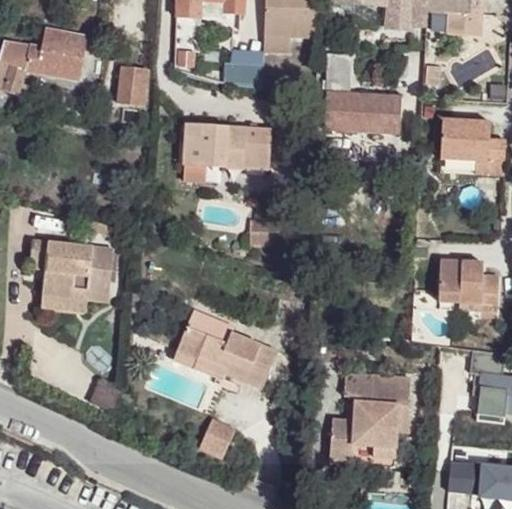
[(180,0),(179,13),(226,16),(226,10),(245,10),(245,0),(180,0)]
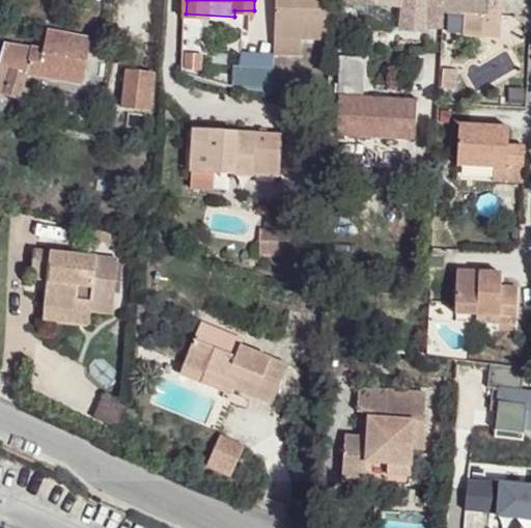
[(274,0),(273,33),(300,35),(331,36),(332,0),(274,0)]
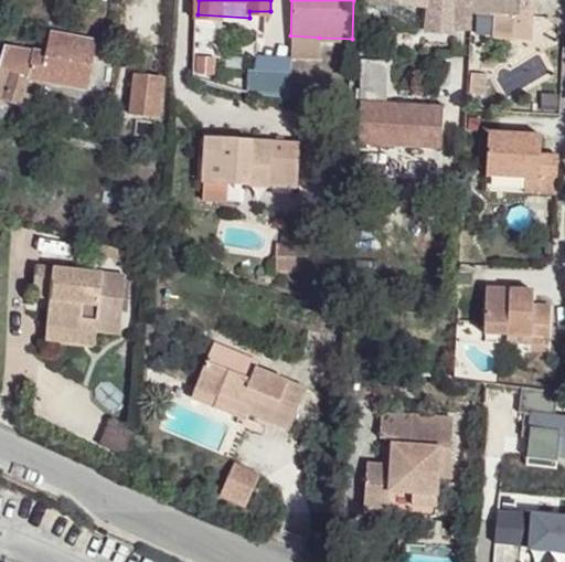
[(386,0),(386,7),(411,9),(412,2),(437,4),(437,12),(445,14),(443,29),(461,31),(462,25),(472,27),(473,0),(386,0)]
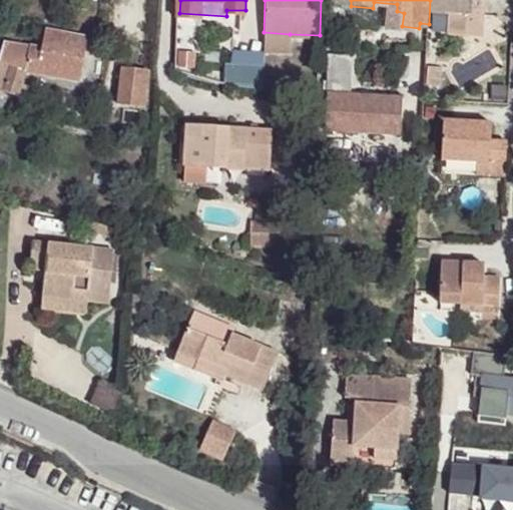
[(433,0),(432,12),(449,13),(449,34),(482,36),(483,14),(483,0),(433,0)]
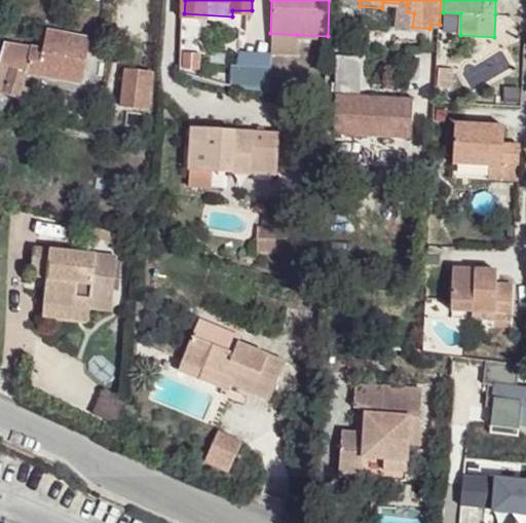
[(89,36),(47,30),(44,47),(85,54),(89,36)]
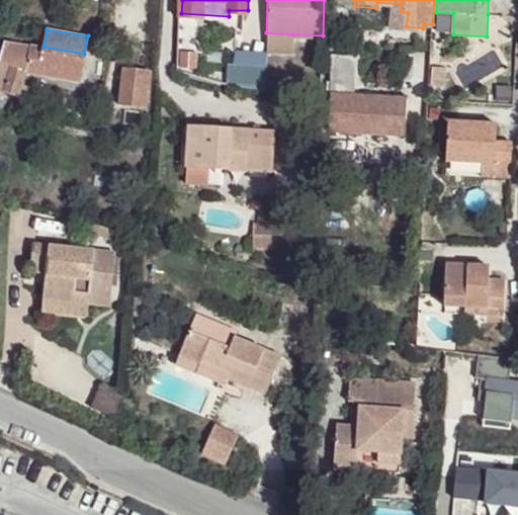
[(292,34),(266,32),(266,45),(292,45),(292,34)]
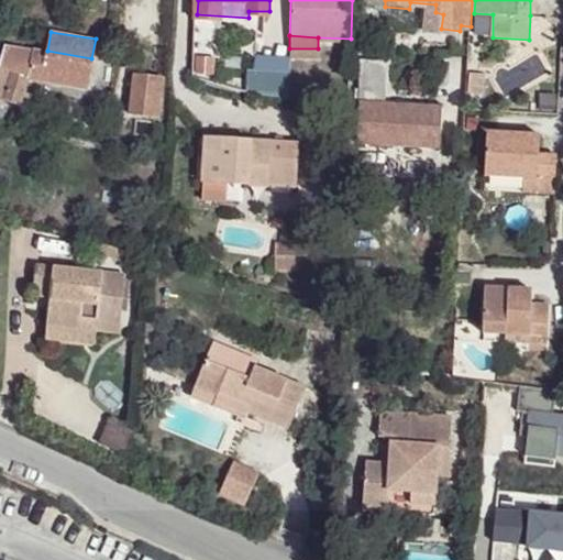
[(47,51),(7,43),(3,63),(0,62),(0,92),(19,100),(28,75),(88,87),(91,58),(47,51)]
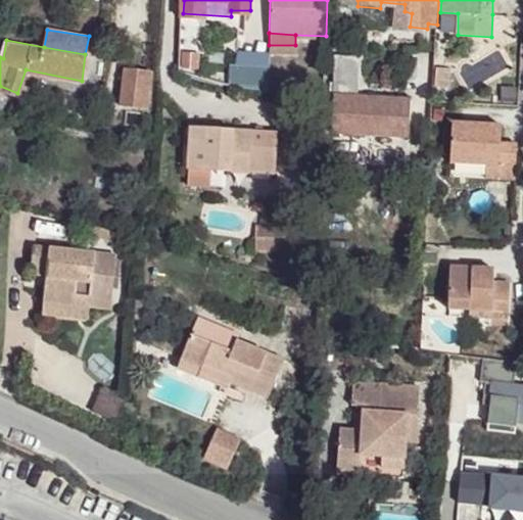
[(362,55),(335,55),(333,123),(413,126),(415,95),(361,93),(362,55)]
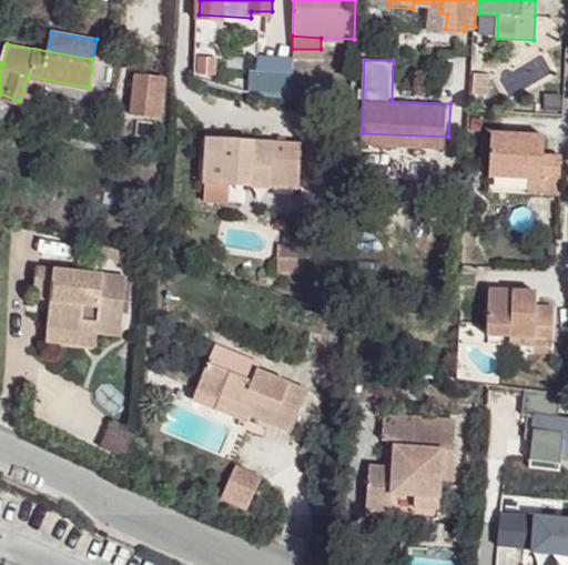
[(166,77),(140,73),(137,110),(162,113),(166,77)]
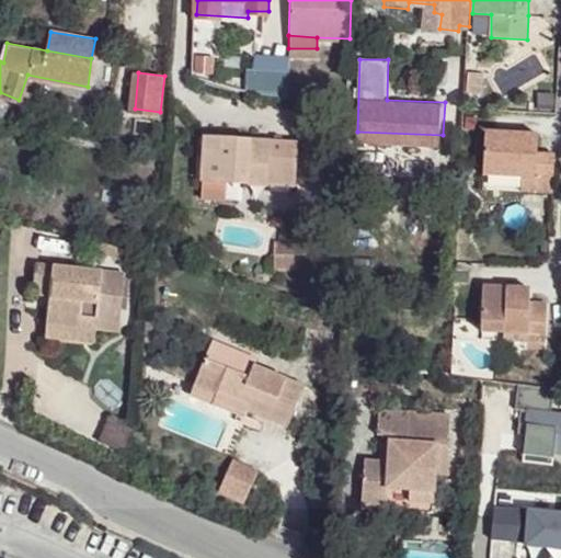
[(45,116),(0,104),(0,122),(41,134),(45,116)]
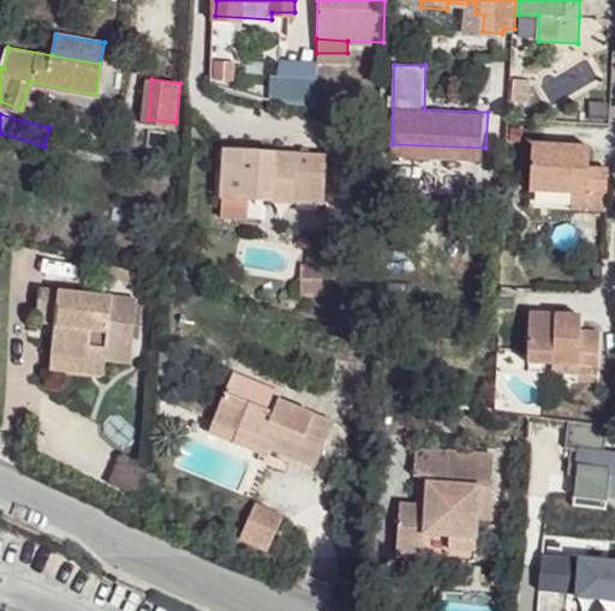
[(586,144),(531,141),(527,193),(573,196),(572,208),(605,211),(607,167),(585,166),(586,144)]
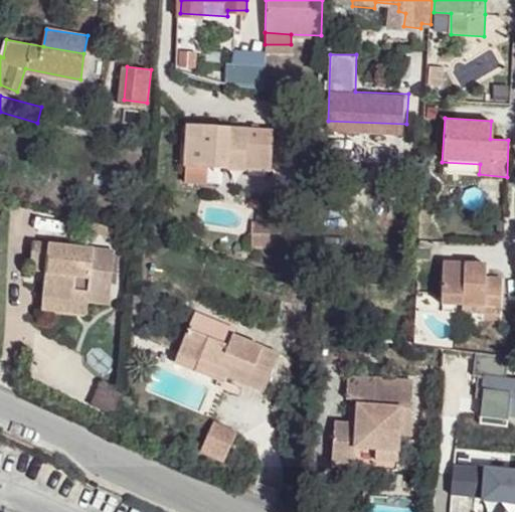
[(272,128),(189,124),(187,157),(226,159),(226,166),(246,167),(246,164),(270,165),(272,128)]
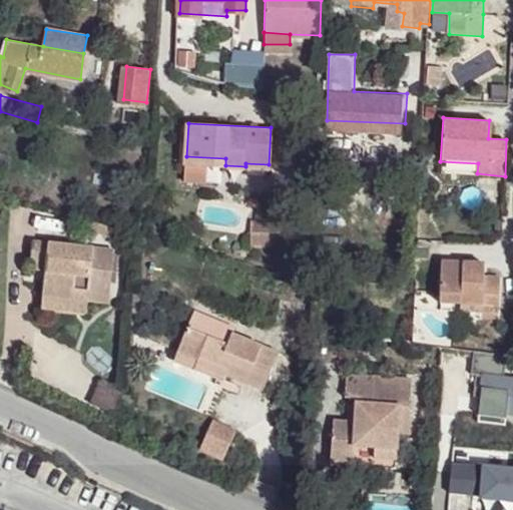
[(478,163),(440,161),(440,172),(477,173),(478,163)]
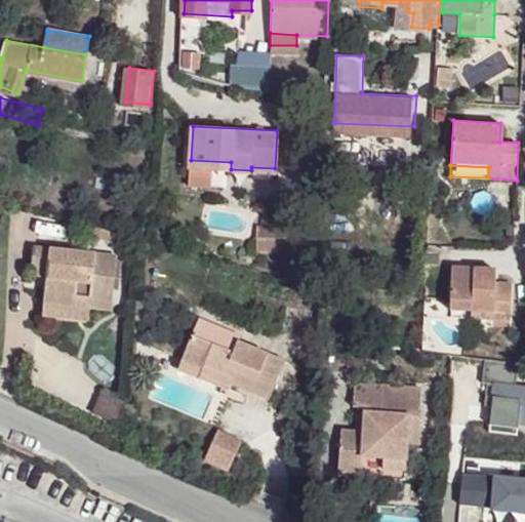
[(307,226),(256,223),(255,241),(305,242),(307,226)]
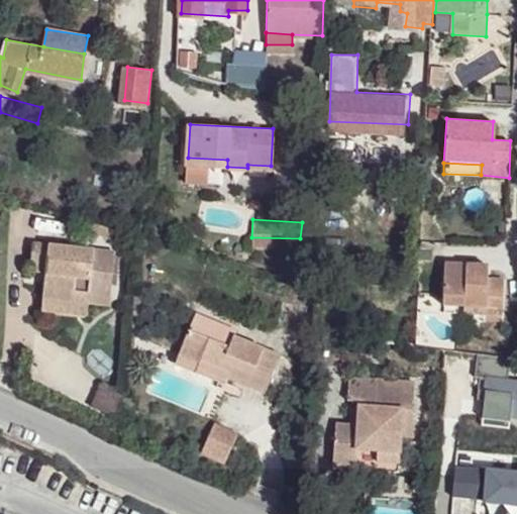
[(113,252),(32,242),(30,259),(35,261),(46,263),(45,272),(41,298),(86,303),(87,292),(108,295),(113,252)]
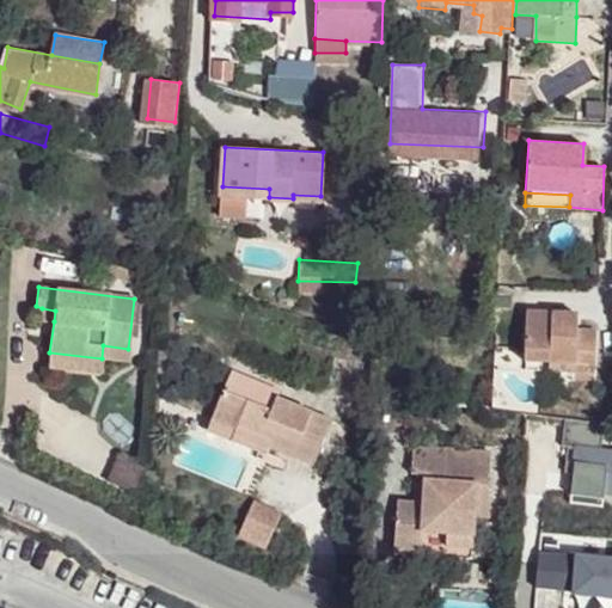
[(55,311),(42,308),(41,320),(54,321),(55,311)]
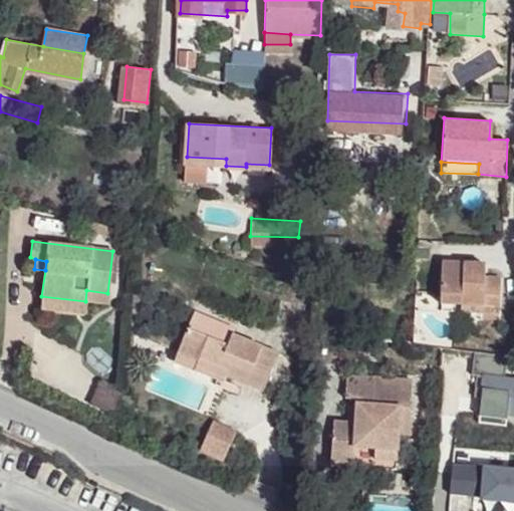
[(484,262),(442,260),(440,301),(460,302),(481,303),(481,311),(498,311),(500,274),(483,273),(484,262)]
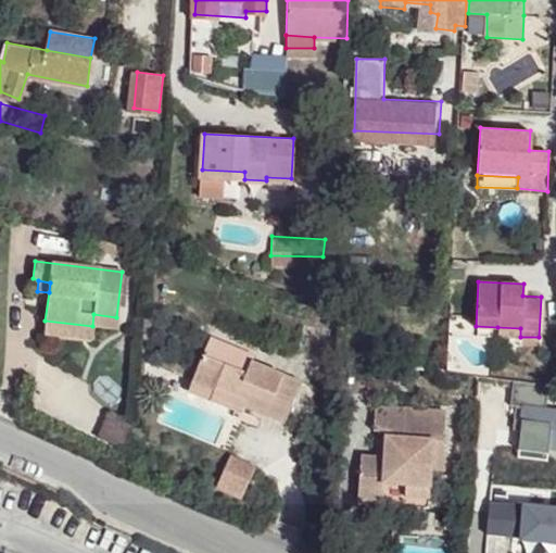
[(116,317),(93,314),(92,326),(115,329),(116,317)]
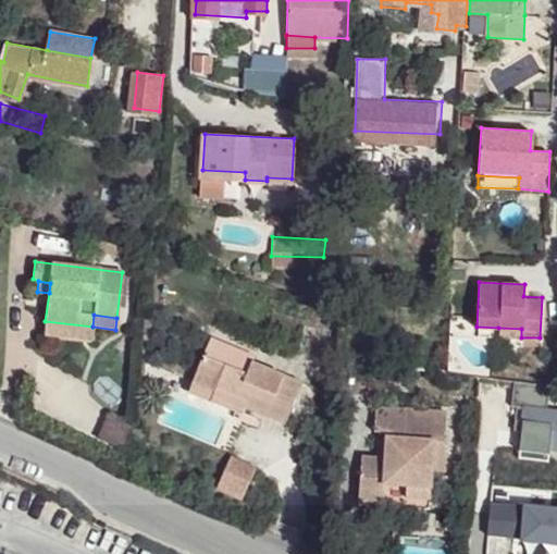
[(90,341),(93,327),(45,321),(42,334),(90,341)]
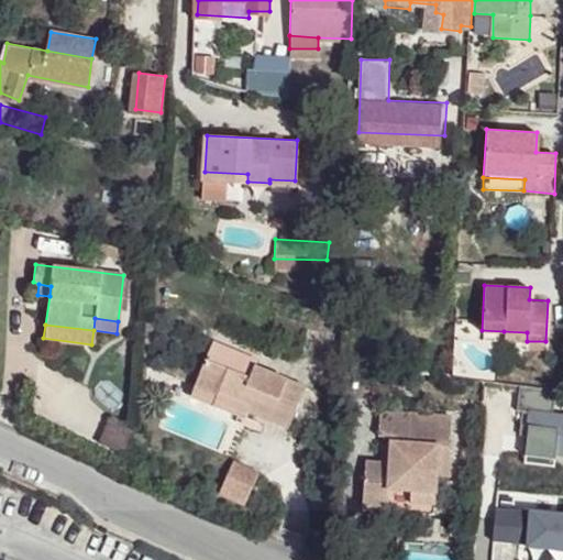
[(527,332),(504,331),(503,341),(527,341),(527,332)]
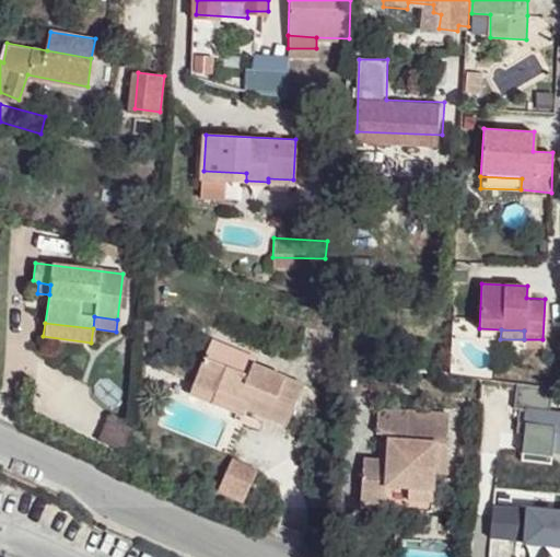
[(237,349),(213,339),(206,357),(232,368),(237,349)]
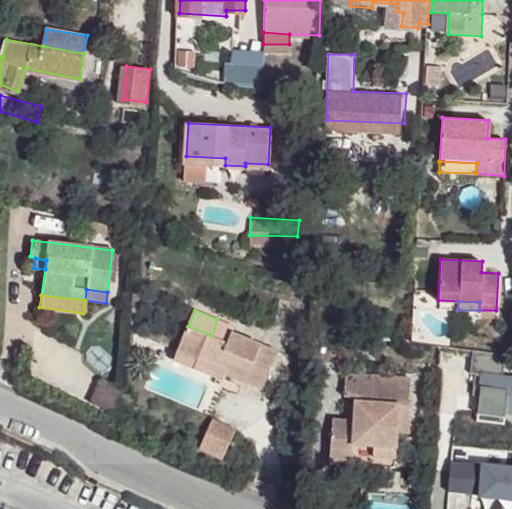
[(212,336),(188,326),(175,358),(224,378),(227,373),(263,388),(278,351),(233,332),(229,343),(212,336)]
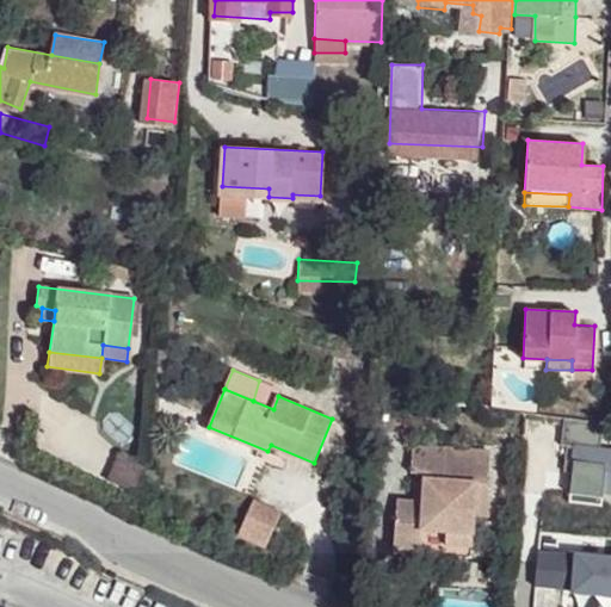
[(610,438),(602,437),(603,425),(563,420),(561,441),(575,444),(571,491),(604,495),(605,488),(610,488),(610,438)]
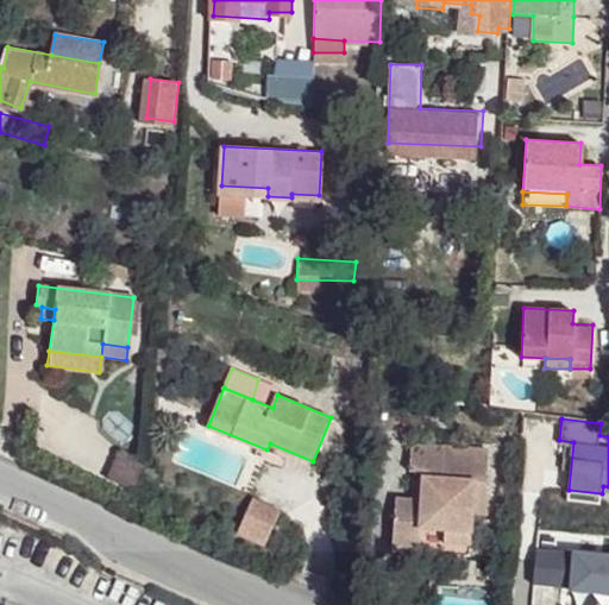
[(485,447),(408,440),(405,468),(408,468),(421,470),(419,499),(406,499),(393,498),(390,530),(416,533),(416,525),(468,529),(470,509),(471,490),(482,491),(485,447)]
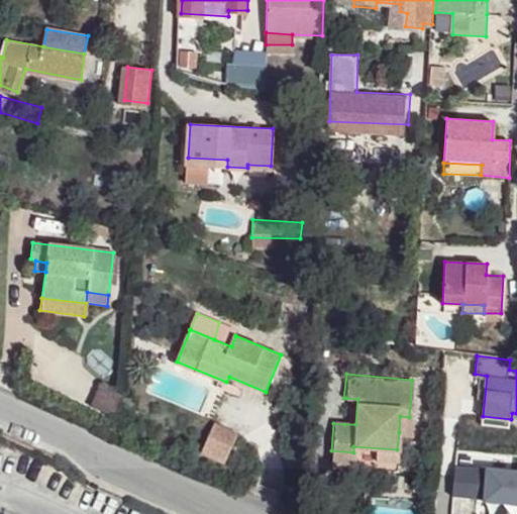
[(357,399),(346,398),(344,424),(355,424),(357,399)]
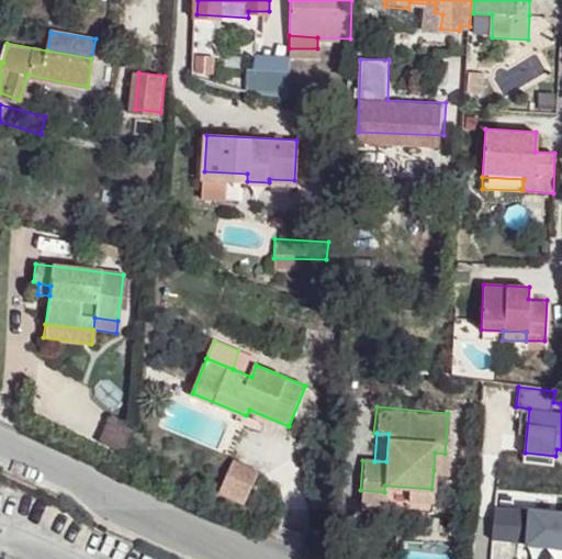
[(445,454),(435,453),(434,470),(448,471),(450,453),(445,454)]
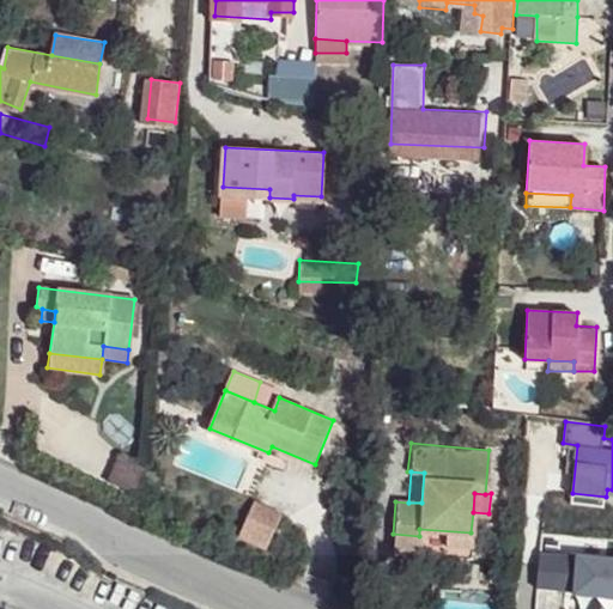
[(237,535),(266,547),(281,509),(253,497),(237,535)]
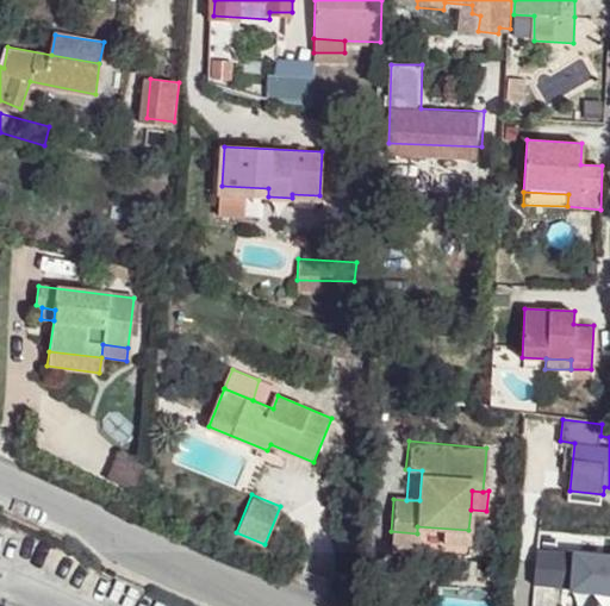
[(465,557),(468,530),(417,526),(417,533),(391,531),(390,550),(465,557)]
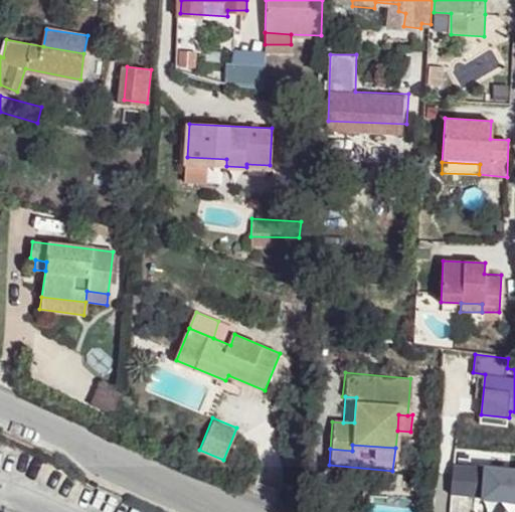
[(514,468),(483,465),(480,497),(514,500),(514,468)]
